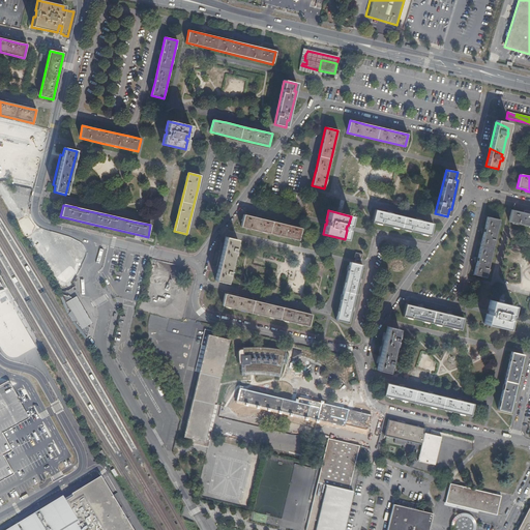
[(387,213),(375,210),(372,223),(430,236),(433,224),(420,221),(416,219),(391,214),(387,213)]
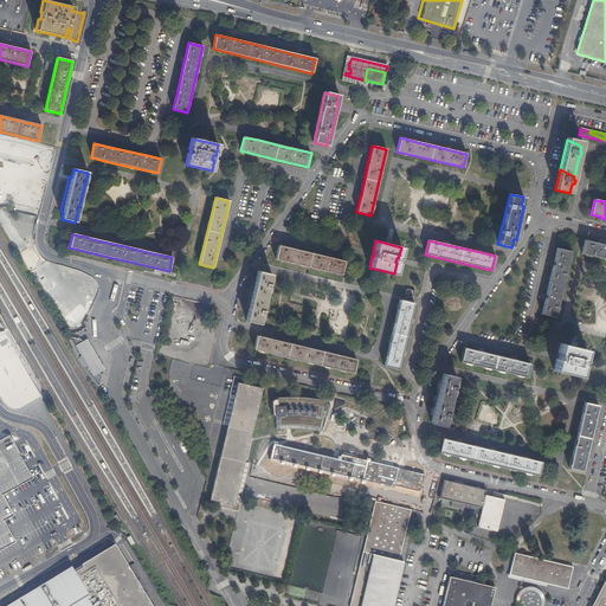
[(605,245),(604,245),(598,244),(585,240),(581,253),(605,259),(605,245)]
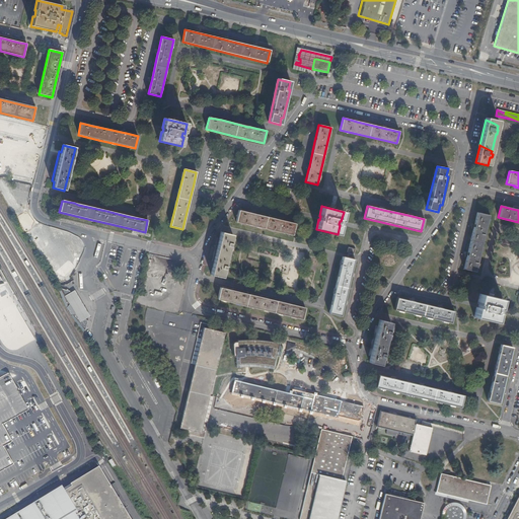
[(278,220),(254,214),(250,213),(238,211),(235,222),(292,235),(295,224),(283,221),(278,220)]
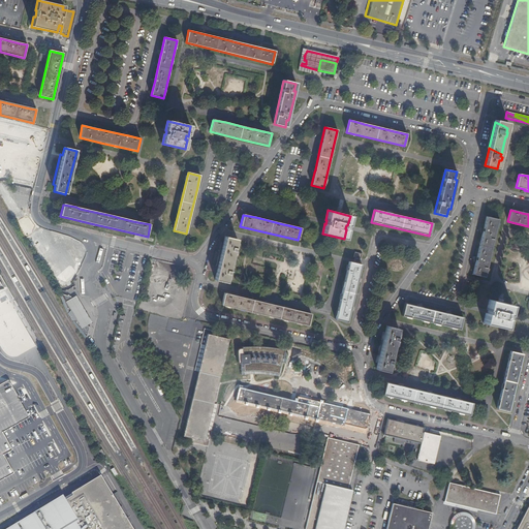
[(476,258),(475,262),(472,275),(485,277),(498,220),(486,217),(484,229),(483,234),(476,258)]
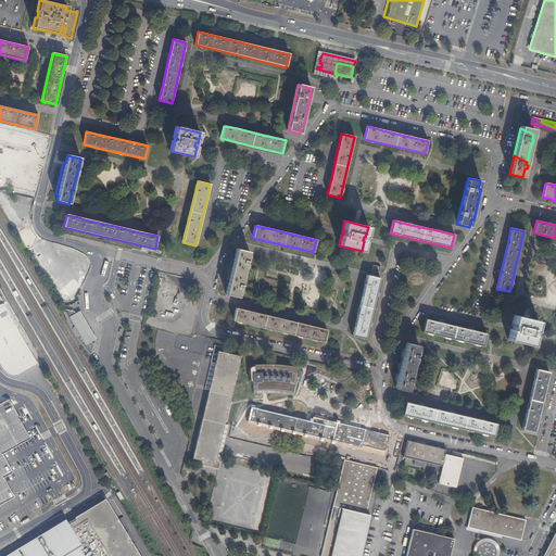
[(227,288),(226,294),(238,298),(249,252),(237,249),(235,256),(232,256),(225,287),(227,288)]
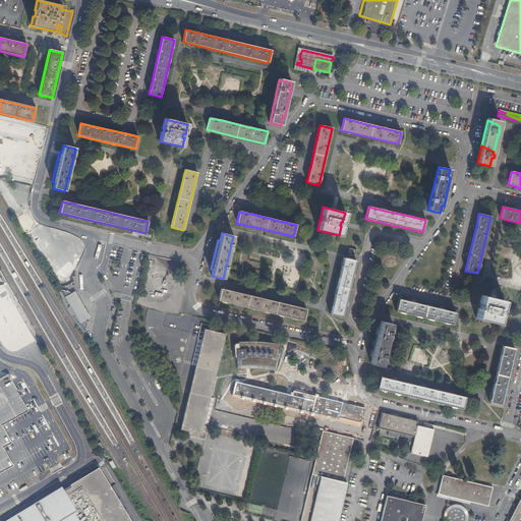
[(344,258),(331,314),(342,317),(345,305),(346,301),(351,278),(353,273),(355,261),(354,261),(348,258),(344,258)]
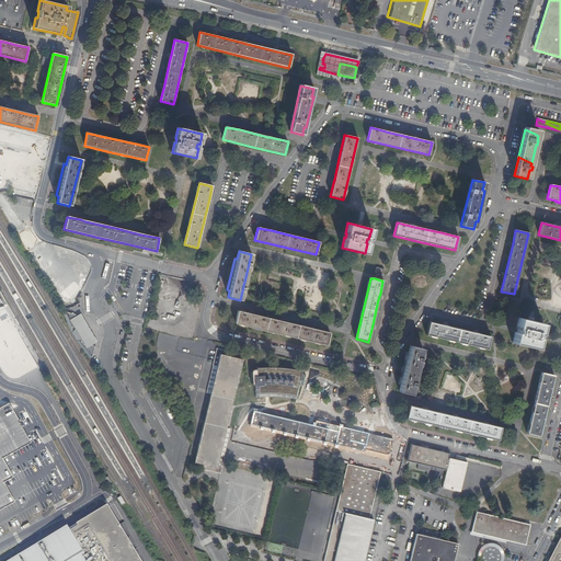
[(183,300),(167,297),(162,319),(179,322),(183,300)]
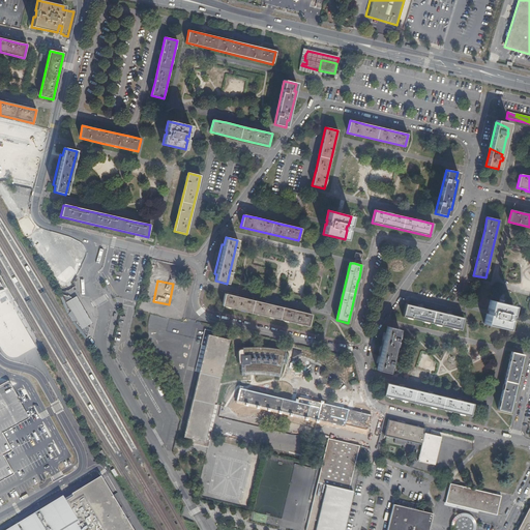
[(312,315),(299,312),(294,311),(270,304),(265,303),(241,298),(236,297),(225,294),(223,305),(308,326),(312,315)]
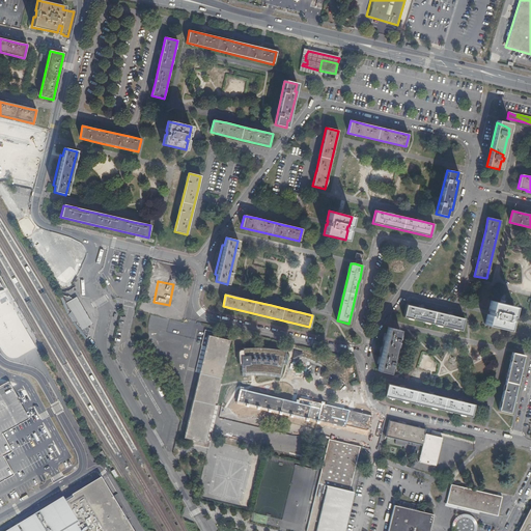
[(62,296),(59,297),(62,305),(67,314),(68,316),(70,319),(72,322),(73,324),(74,325),(85,339),(86,338),(87,339),(90,330),(88,326),(89,325),(92,324),(87,315),(84,311),(76,297),(72,300),(62,296)]
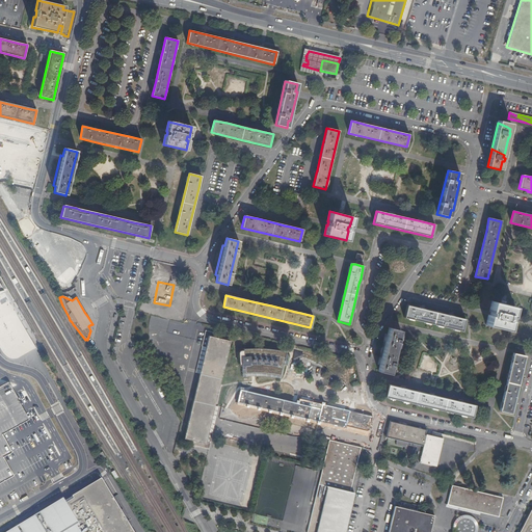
[(522,296),(520,303),(527,306),(529,297),(522,296)]
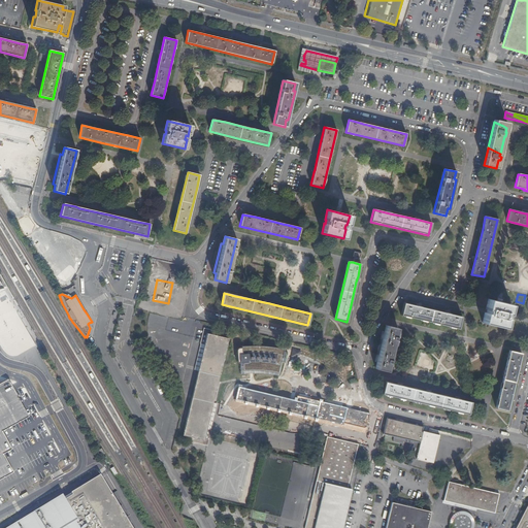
[(482,323),(504,328),(507,318),(505,318),(506,315),(507,315),(510,304),(488,299),(486,309),(487,309),(486,314),(485,312),(482,323)]
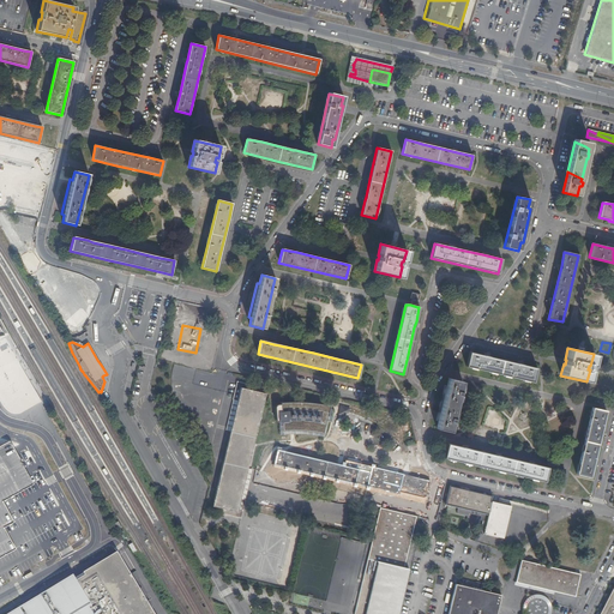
[(536,368),(469,353),(467,366),(534,383),(536,368)]
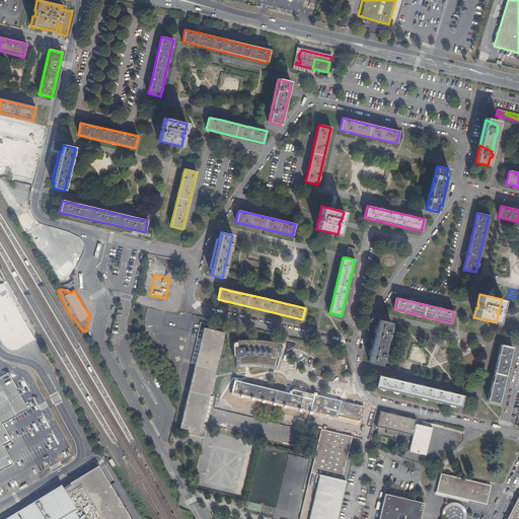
[(368,356),(371,356),(369,363),(381,365),(390,322),(379,320),(377,326),(375,326),(368,356)]
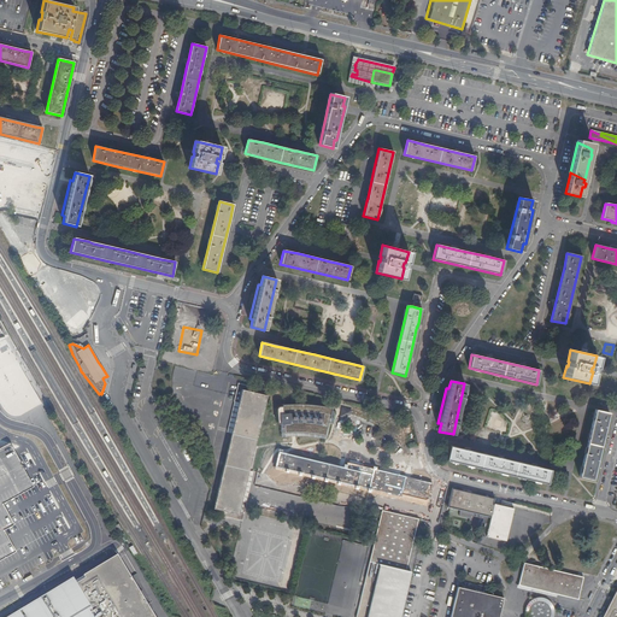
[(213,509),(224,511),(222,517),(242,522),(246,503),(241,501),(254,447),(266,398),(266,395),(257,393),(258,388),(239,383),(234,401),(239,404),(213,509)]
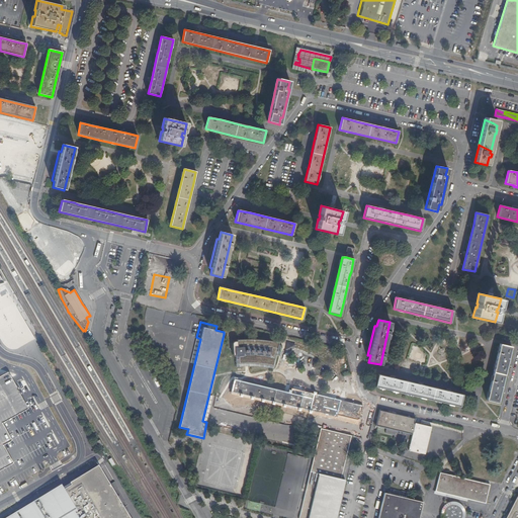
[(238,343),(234,344),(236,356),(240,355),(241,364),(248,363),(257,362),(265,362),(272,362),(277,363),(276,342),(267,341),(260,340),(253,340),(248,340),(243,340),(237,342),(238,343)]
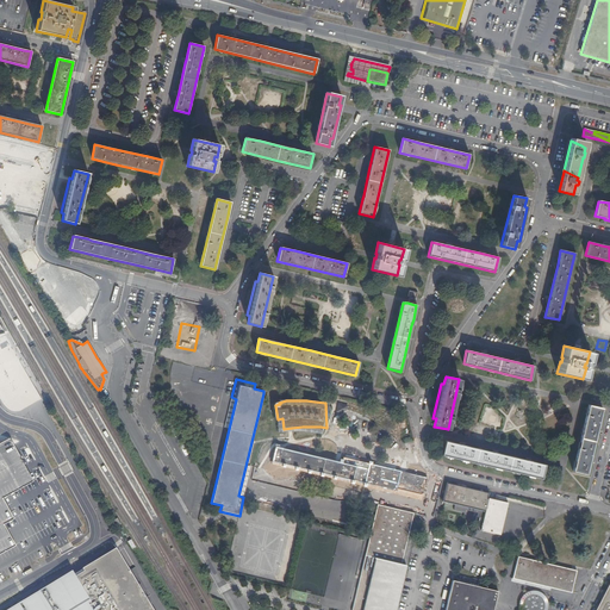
[(477,405),(472,419),(478,422),(483,408),(477,405)]
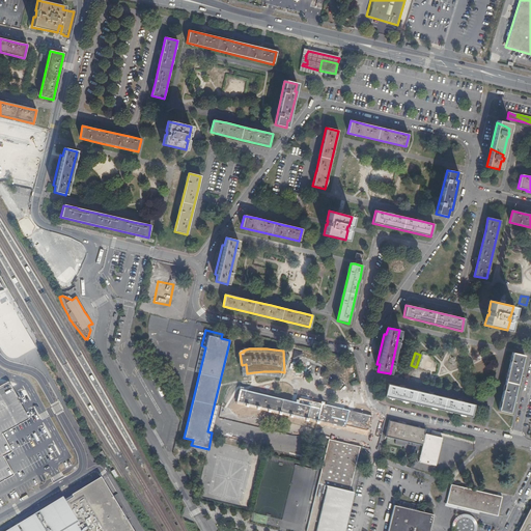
[(512,353),(498,411),(510,413),(513,401),(514,396),(520,372),(522,367),(524,356),(523,355),(516,354),(512,353)]
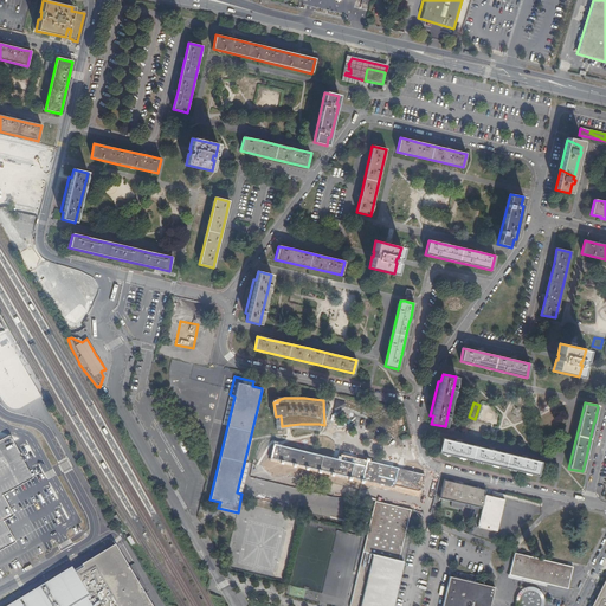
[(462,443),(456,442),(442,439),(439,452),(537,476),(541,462),(527,458),(522,457),(494,451),(489,450),(462,443)]
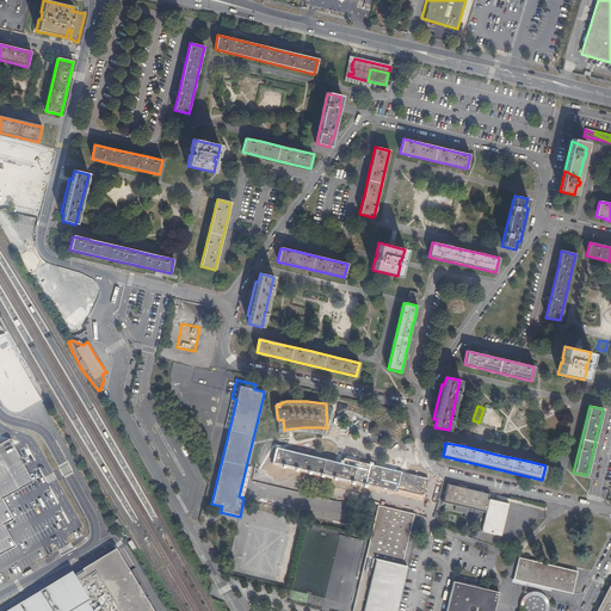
[(335,477),(397,492),(397,489),(417,494),(423,495),(426,480),(409,475),(344,460),(344,462),(343,464),(341,464),(331,462),(282,450),(279,463),(326,475),(335,477)]
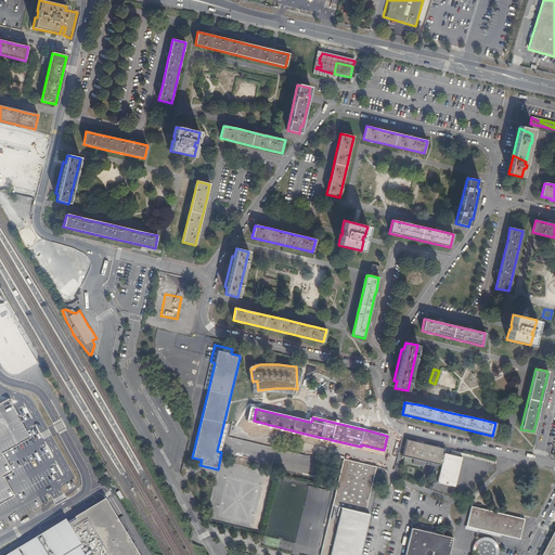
[(407,439),(402,456),(403,456),(424,462),(441,465),(437,482),(455,487),(462,457),(444,453),(443,456),(444,449),(407,440),(407,439)]
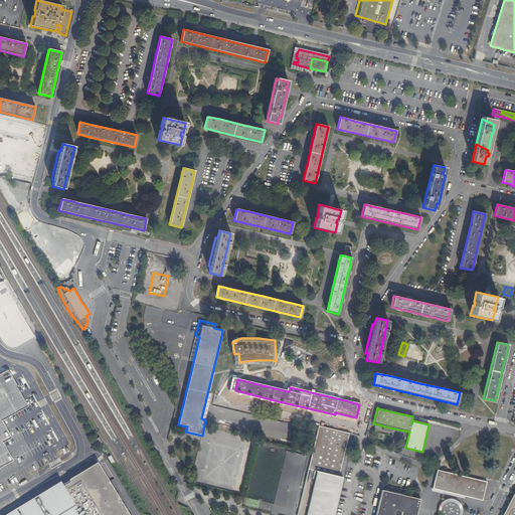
[(339,477),(349,434),(347,434),(319,426),(312,453),(297,514),(332,514),(342,477),(339,477)]
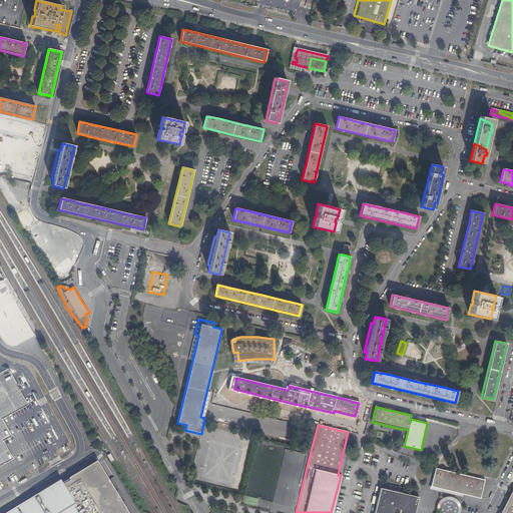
[(36,493),(17,505),(14,507),(4,512),(127,512),(125,509),(128,508),(124,501),(122,503),(121,501),(119,502),(119,501),(120,500),(120,498),(122,497),(118,491),(116,492),(110,482),(109,483),(108,481),(109,480),(98,461),(69,477),(69,479),(62,483),(60,480),(36,493)]
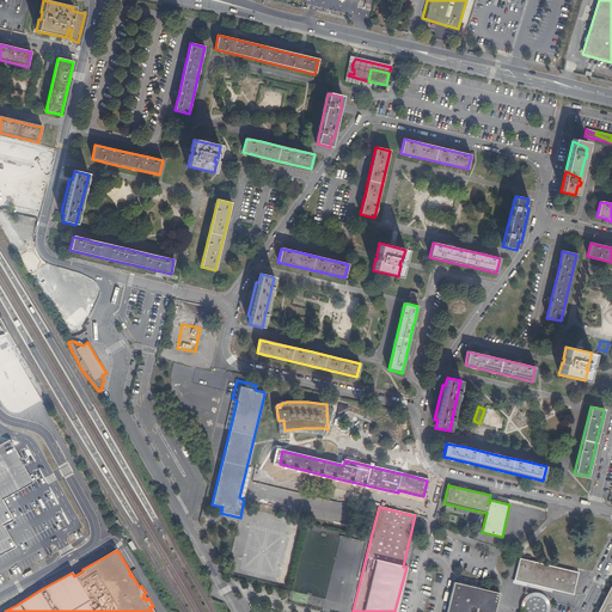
[(520,558),(519,561),(514,581),(528,583),(554,589),(574,594),(579,571),(520,558)]
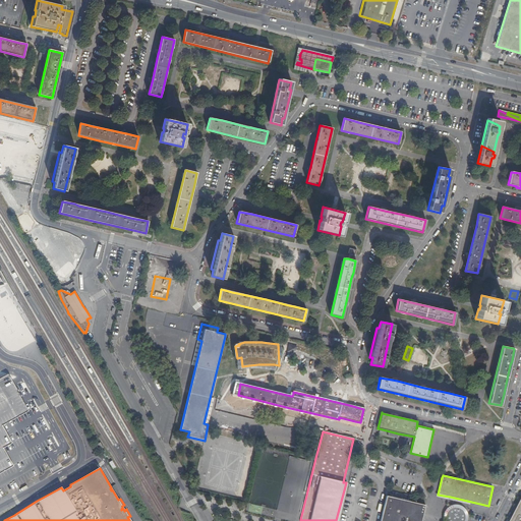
[(421,520),(422,518),(425,505),(412,502),(387,496),(380,520),(421,520)]
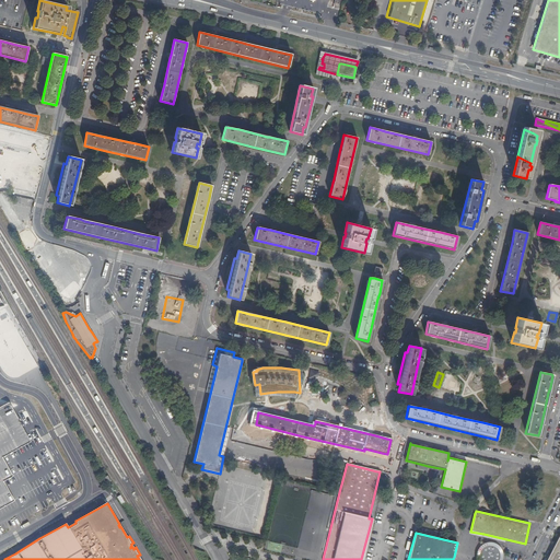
[(501,559),(506,539),(483,534),(480,546),(478,547),(477,548),(476,550),(476,552),(476,555),(476,557),(476,559),(501,559)]
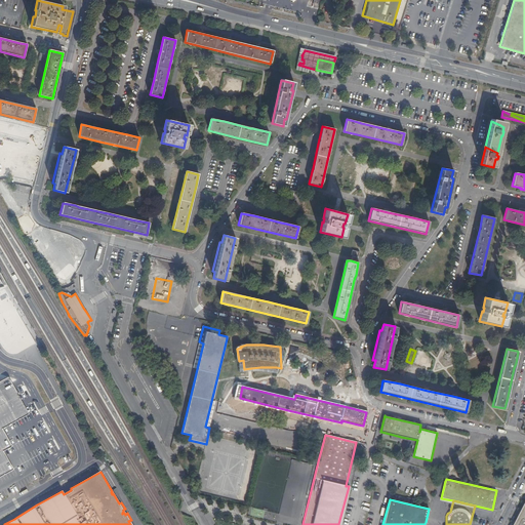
[(524,524),(524,500),(513,524),(524,524)]
